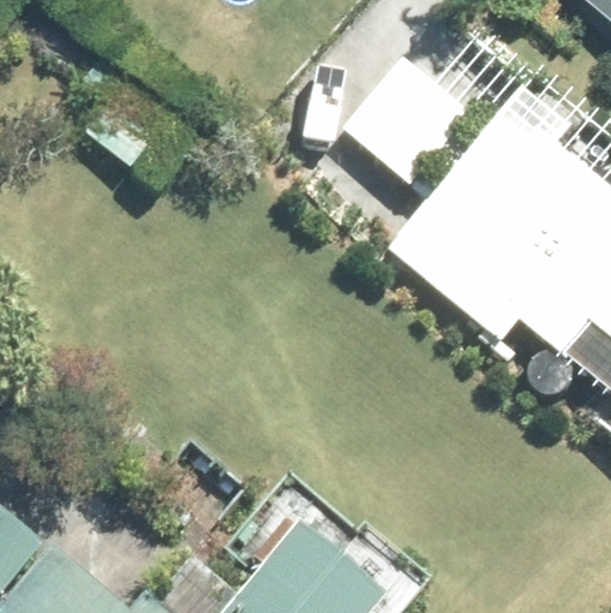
[(580,0),(610,25),(610,0),(580,0)]
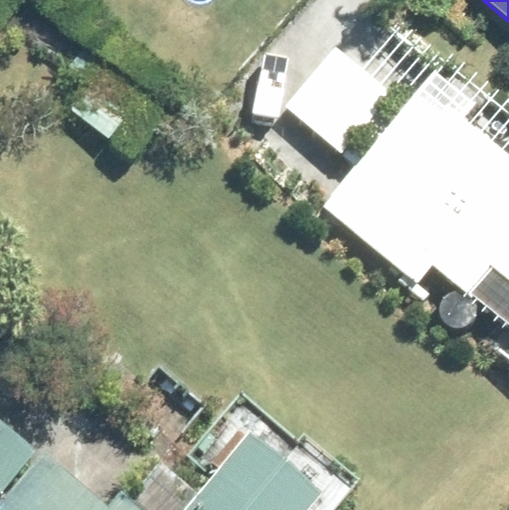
[(70,66),(90,82),(69,108),(108,138),(144,93),(85,47),(70,66)]
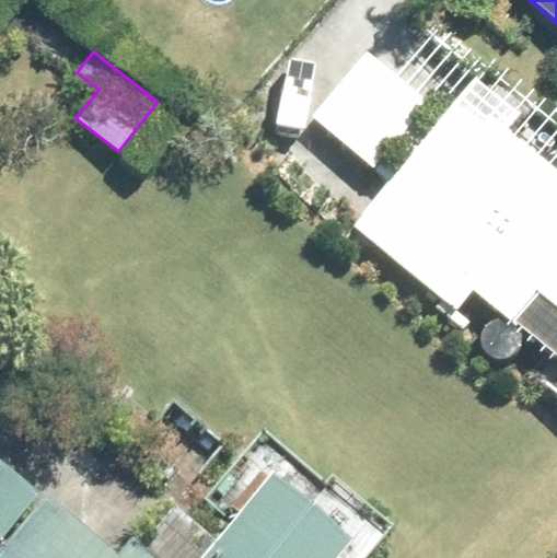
[(556,126),(518,94),(495,120),(486,114),(476,127),(451,104),(352,225),(455,310),(471,290),(556,361),(556,126)]
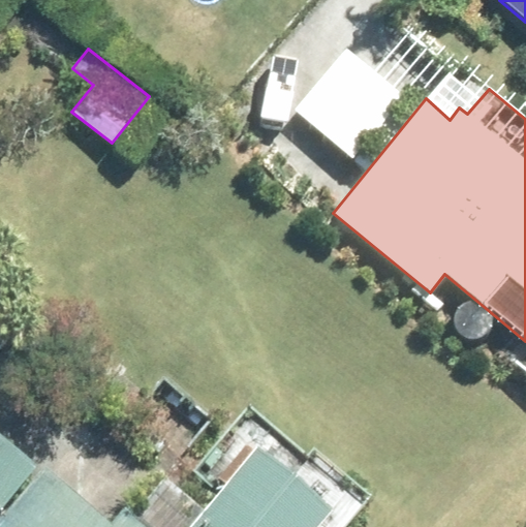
[(0,509),(34,470),(0,440),(0,509)]
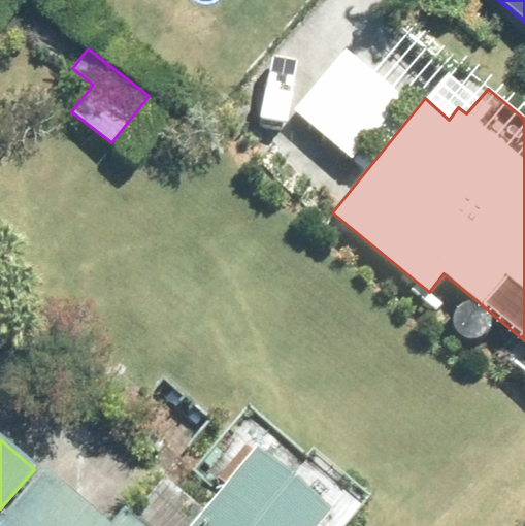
[(316,525),(329,512),(257,449),(202,514),(162,478),(133,511),(127,506),(109,525),(107,525),(44,469),(0,519),(0,525),(316,525)]
